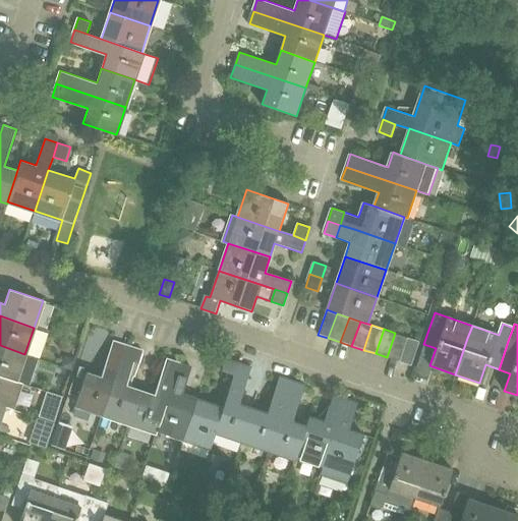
[(387,357),(398,361),(407,337),(395,333),(387,357)]
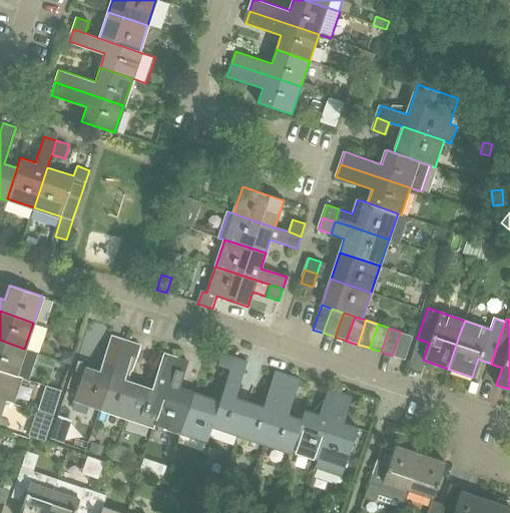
[(401,332),(392,356),(404,360),(413,336),(401,332)]
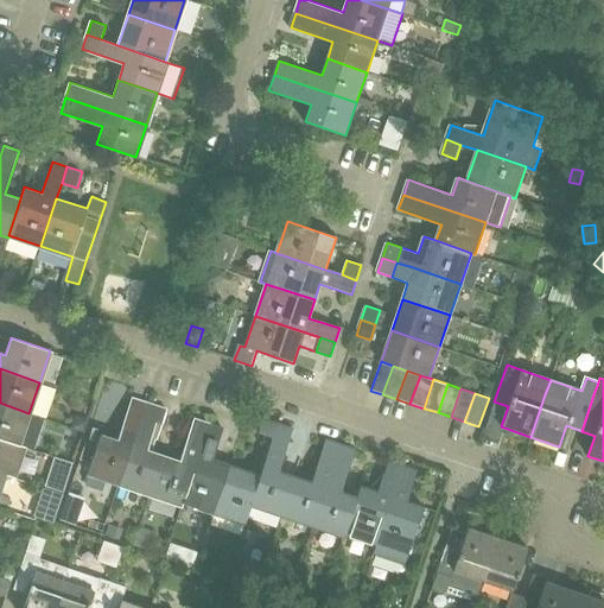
[(87,474),(119,485),(146,405),(131,399),(118,441),(100,435),(96,444),(89,442),(83,460),(90,462),(87,474)]
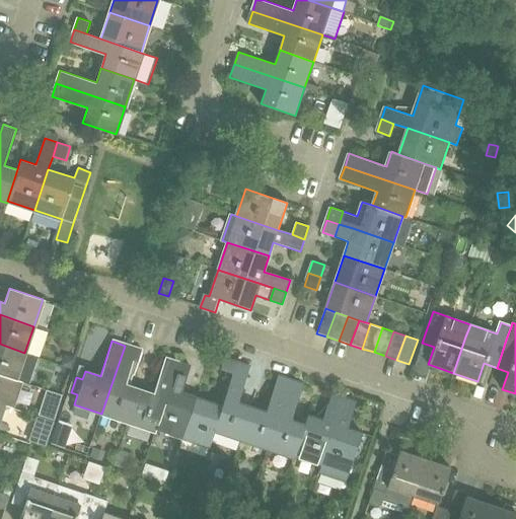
[(0,373),(14,379),(15,379),(24,353),(0,344),(0,373)]
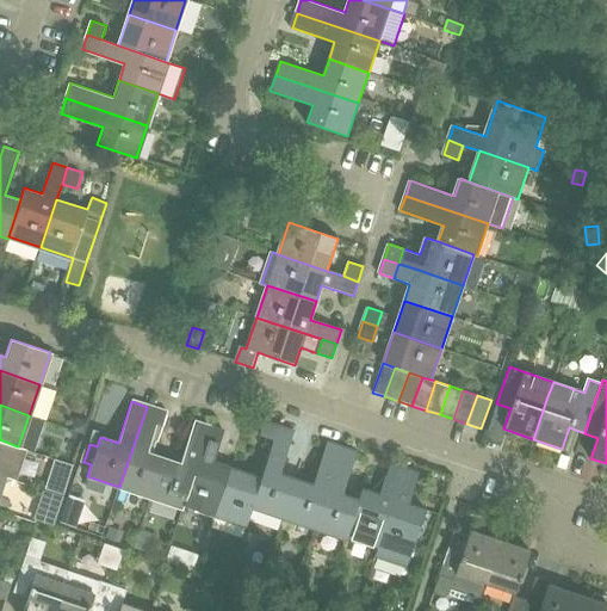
[(147,407),(119,487),(150,498),(163,460),(147,454),(150,442),(156,443),(167,413),(147,407)]
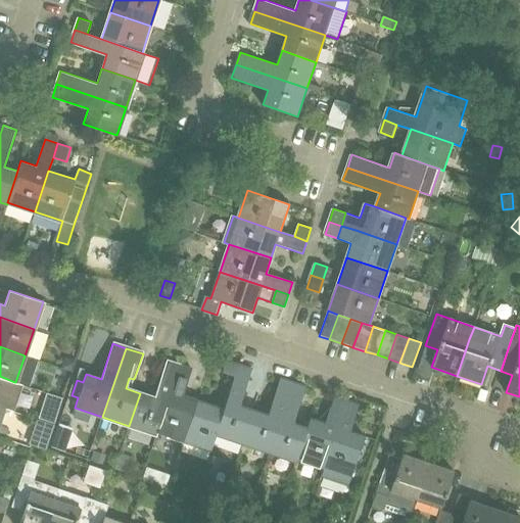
[(234,378),(240,363),(227,359),(222,374),(234,378)]
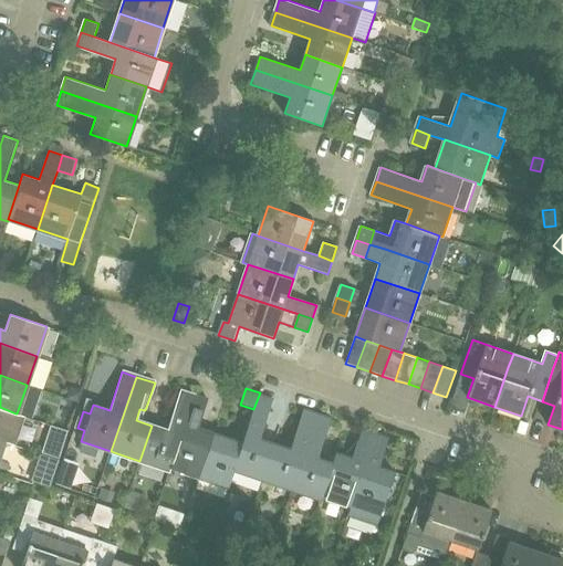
[(167,431),(152,426),(139,461),(169,471),(170,468),(195,396),(180,390),(167,431)]
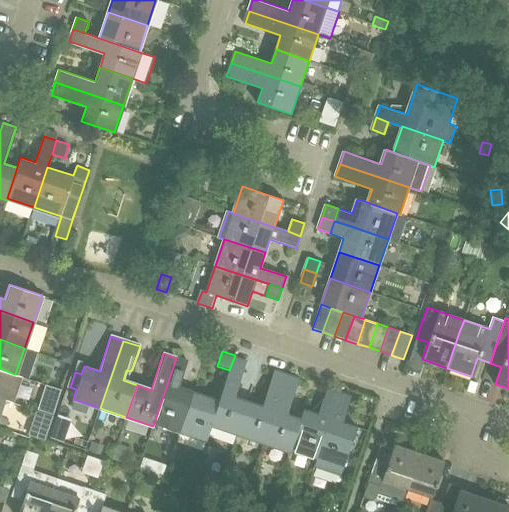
[(229,370),(218,402),(219,402),(212,425),(213,425),(237,434),(249,401),(235,397),(247,359),(235,355),(229,370)]
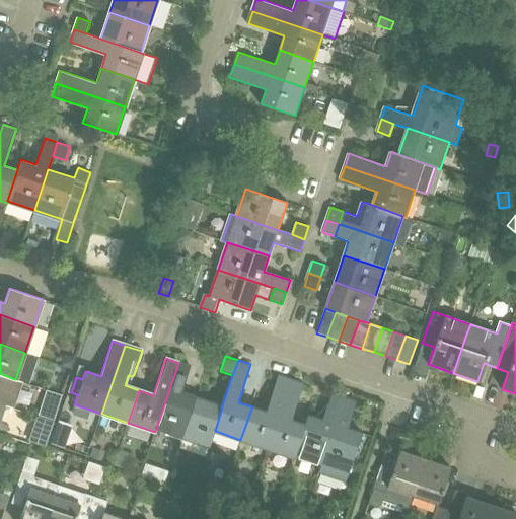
[(182,438),(196,398),(180,393),(190,367),(178,363),(156,429),(182,438)]
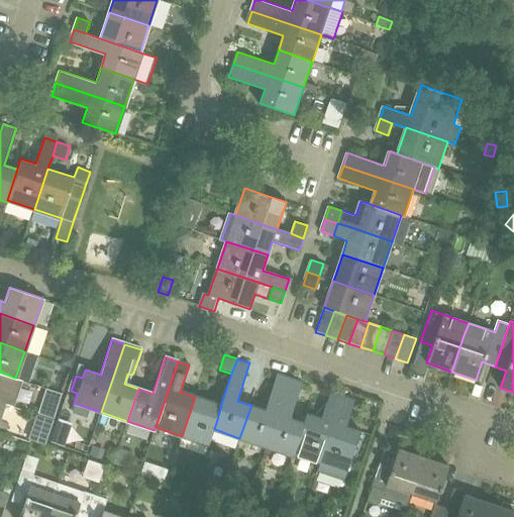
[(0,401),(5,403),(14,406),(22,381),(15,378),(14,378),(0,372),(0,401)]
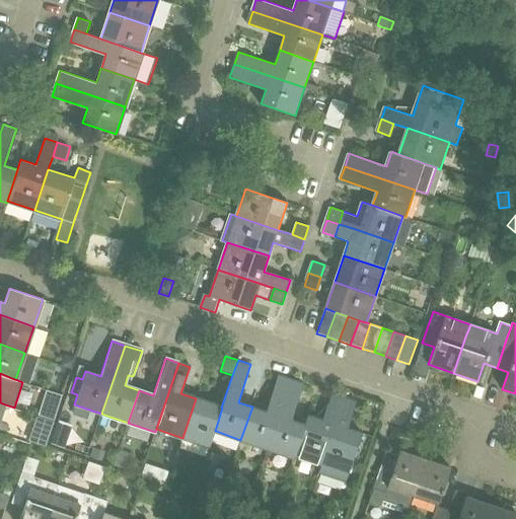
[(240,440),(267,448),(291,379),(279,374),(266,412),(252,406),(240,440)]
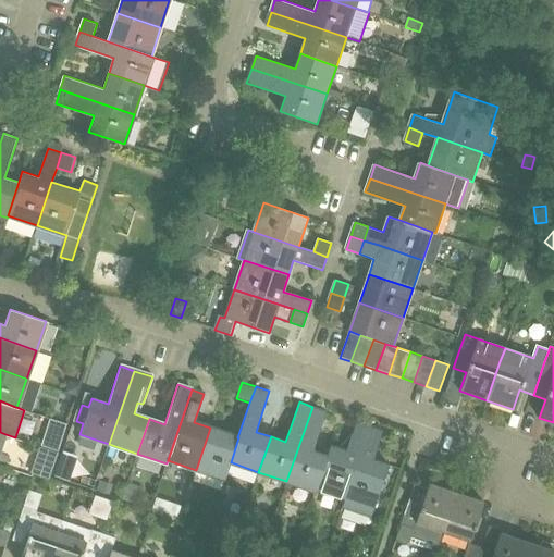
[(325,411),(312,407),(286,481),(317,492),(318,490),(328,456),(312,450),(325,411)]
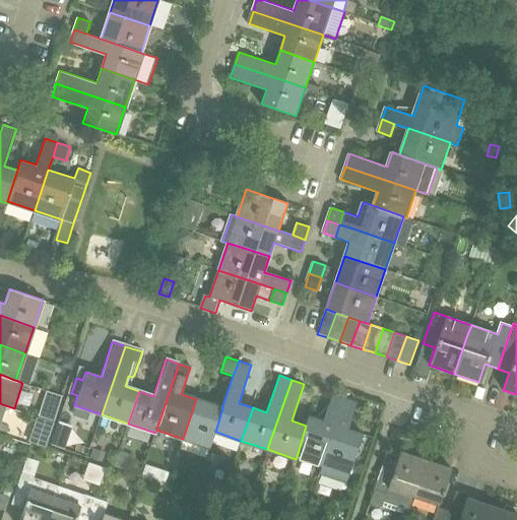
[(322,465),(336,424),(345,398),(334,395),(331,406),(330,405),(329,407),(317,417),(309,414),(306,426),(297,457),(322,465)]
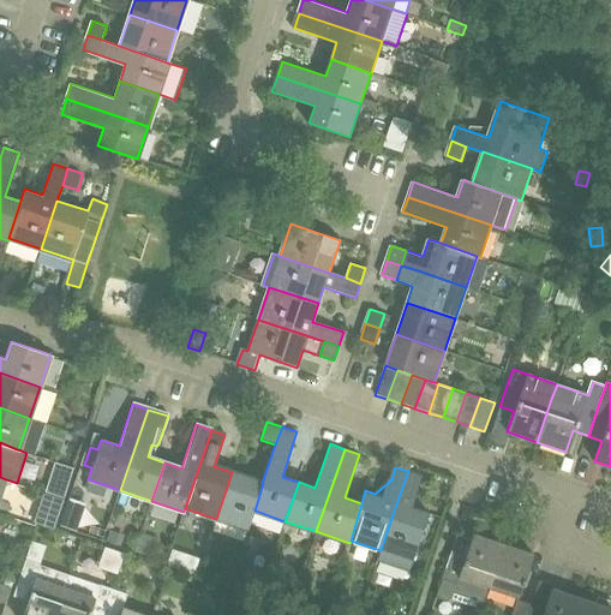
[(424,477),(408,471),(397,501),(381,550),(377,560),(411,572),(413,562),(430,513),(413,507),(419,490),(424,477)]
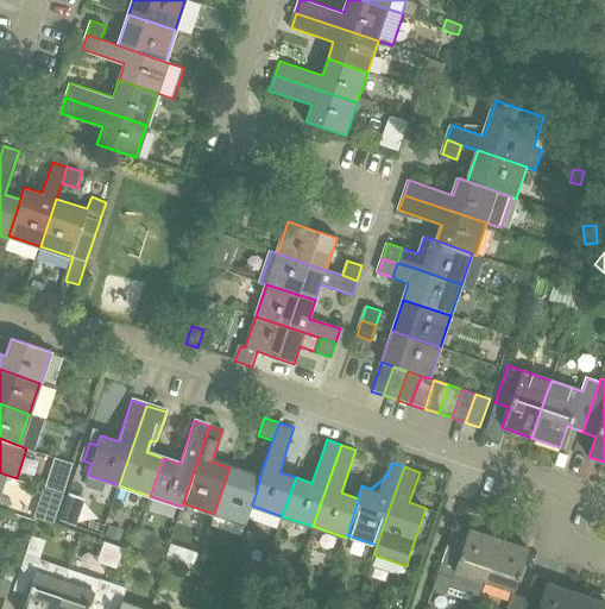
[(260,478),(259,478),(229,468),(214,514),(246,525),(253,506),(252,506),(260,478)]
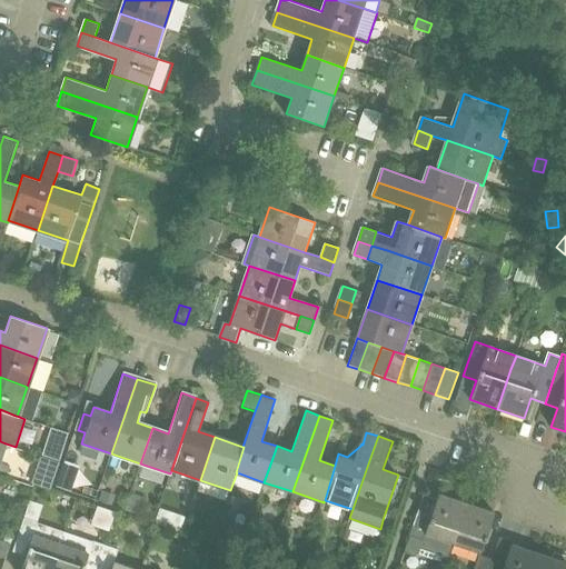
[(148,498),(132,492),(127,510),(142,516),(148,498)]
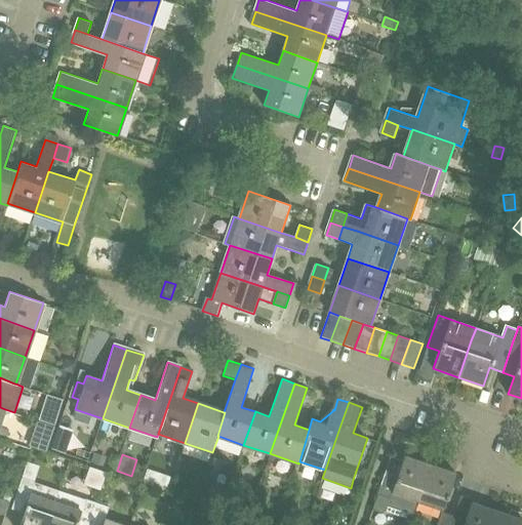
[(402,461),(390,457),(370,515),(383,519),(389,516),(409,523),(416,502),(429,465),(404,456),(402,461)]
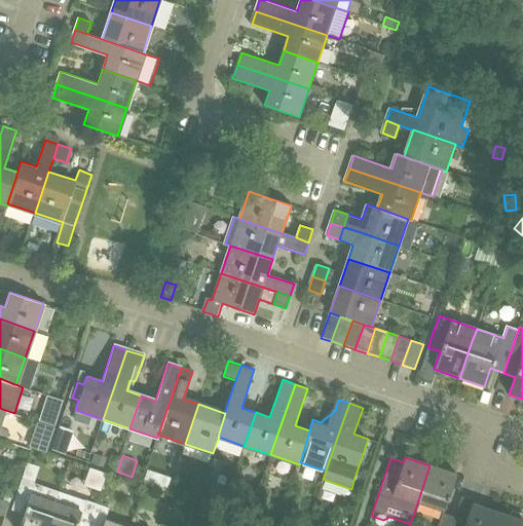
[(456,475),(430,465),(417,503),(443,512),(456,475)]
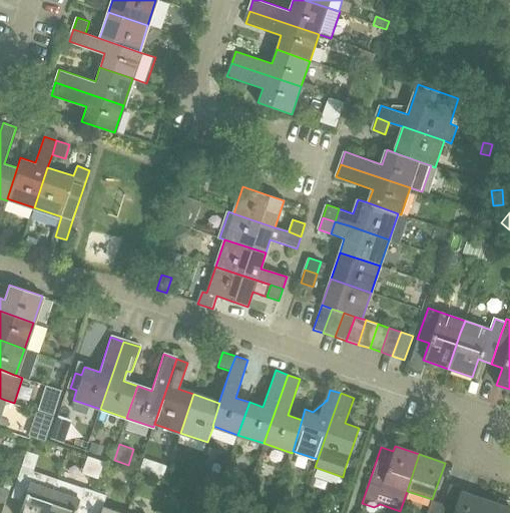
[(46,512),(54,490),(57,480),(33,471),(33,470),(21,466),(11,496),(23,501),(18,512),(46,512)]
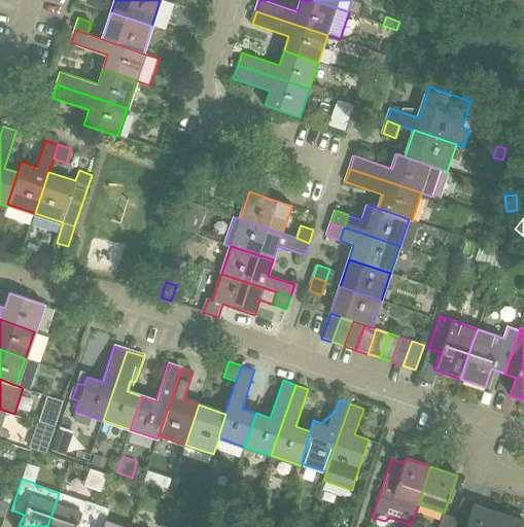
[(56,503),(47,526),(77,526),(80,526),(90,526),(98,504),(85,499),(84,501),(59,493),(56,503)]
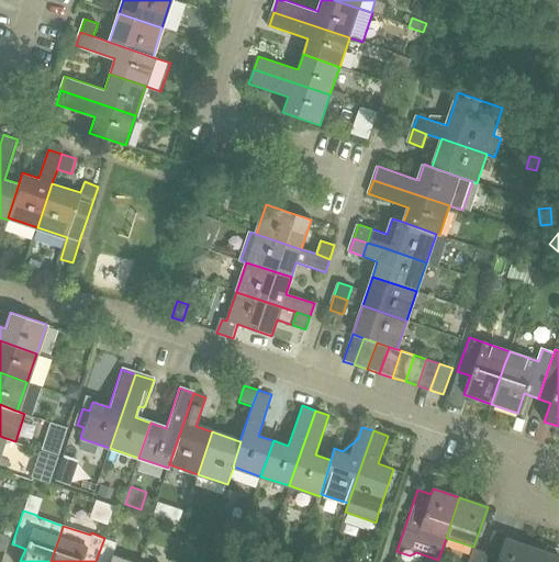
[(0,534),(0,549),(7,551),(11,538),(0,534)]
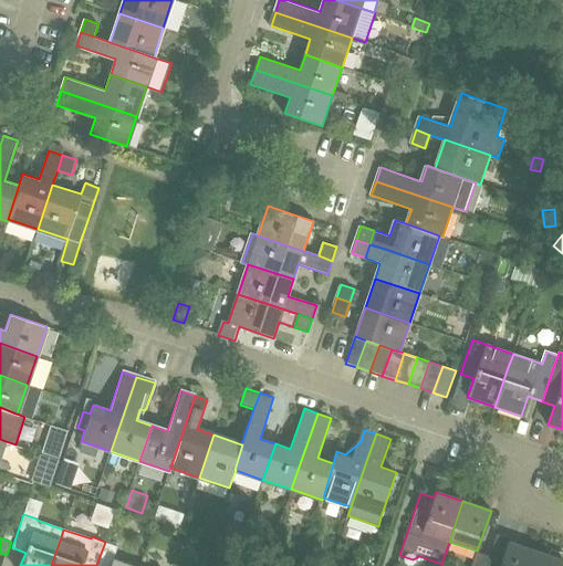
[(105,542),(96,565),(135,565),(113,558),(117,545),(105,542)]
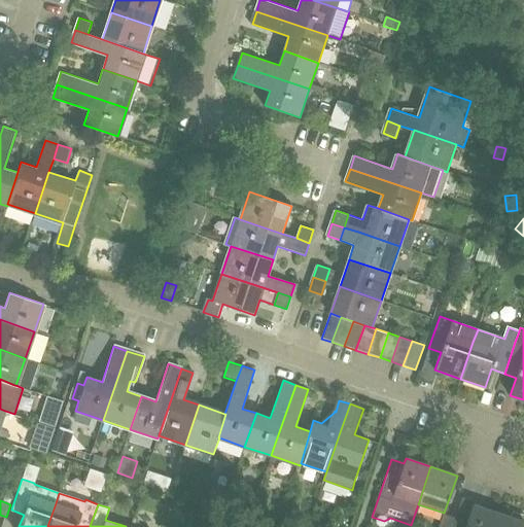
[(453,526),(452,526),(494,526),(499,515),(473,505),(464,526),(453,526)]
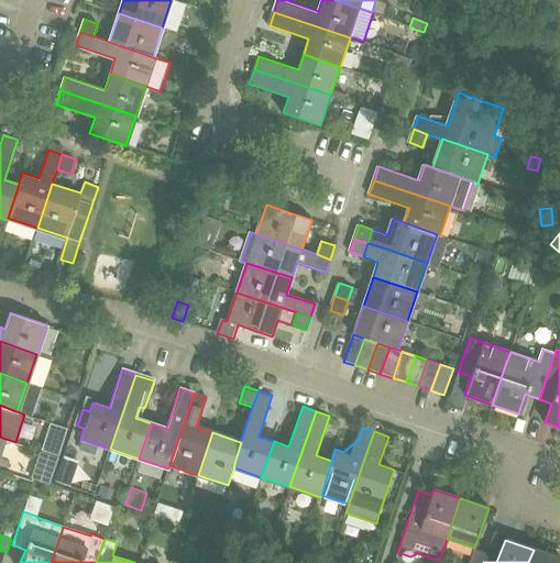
[(534,550),(528,562),(559,562),(559,552),(548,549),(546,554),(534,550)]
